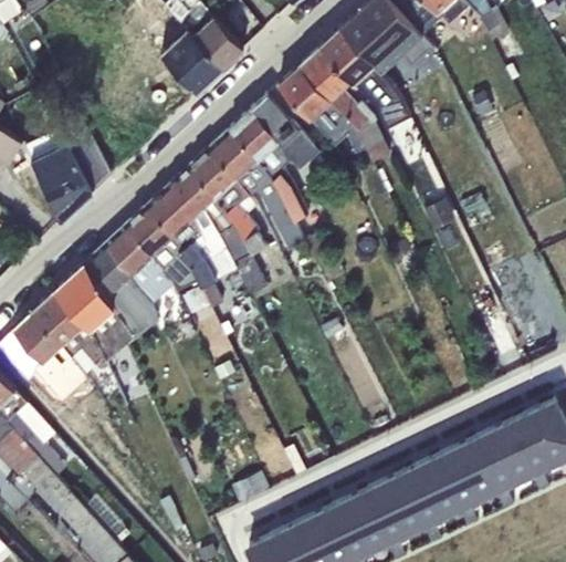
[(17,0),(0,0),(0,25),(0,27),(3,24),(24,11),(17,0)]
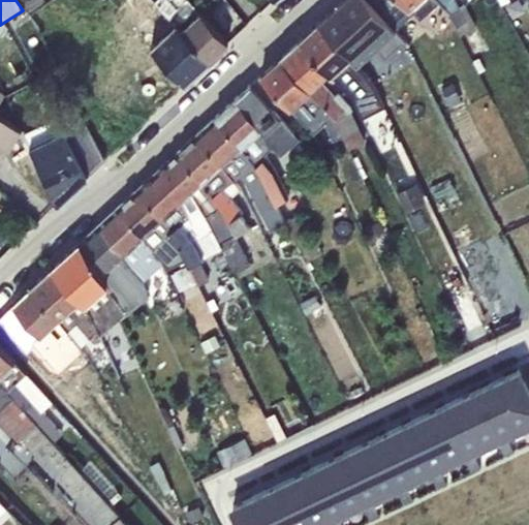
[(29,14),(45,3),(42,0),(24,0),(22,2),(29,14)]
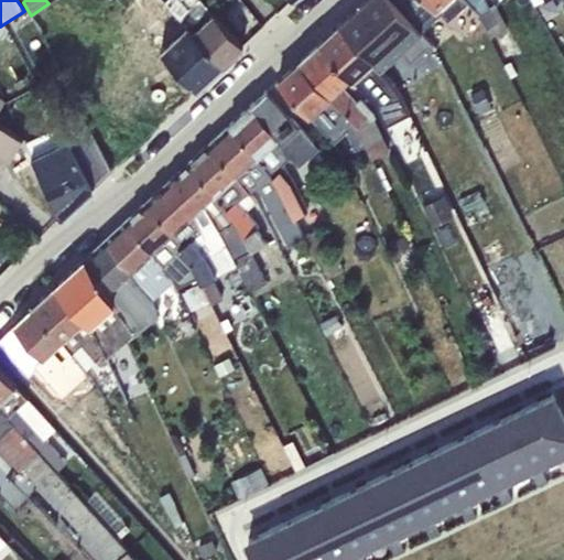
[(169,0),(165,3),(186,28),(223,67),(242,47),(198,0),(169,0)]
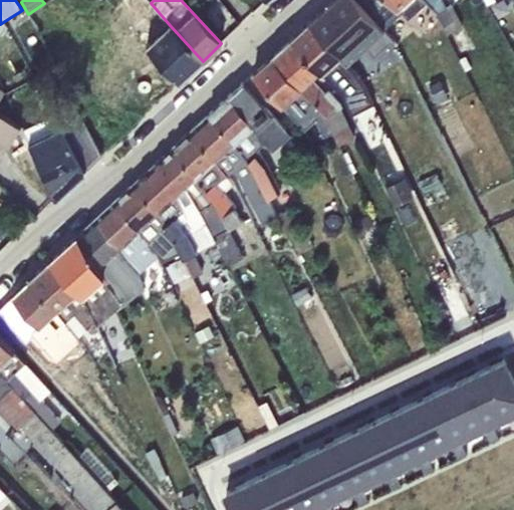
[(384,30),(355,0),(334,0),(309,24),(346,66),(363,49),(373,60),(395,41),(384,30)]
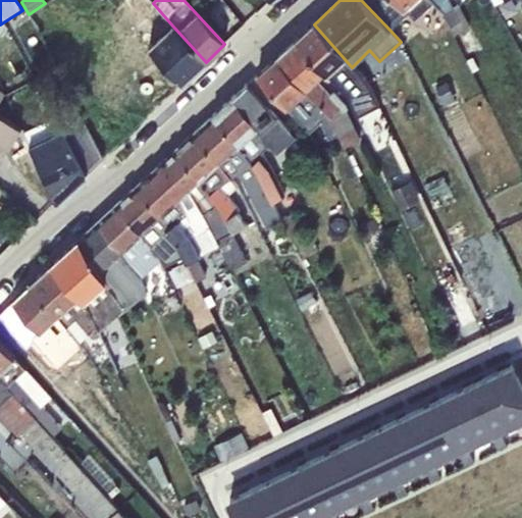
[(433,3),(430,0),(361,0),(390,31),(409,13),(415,19),(433,3)]
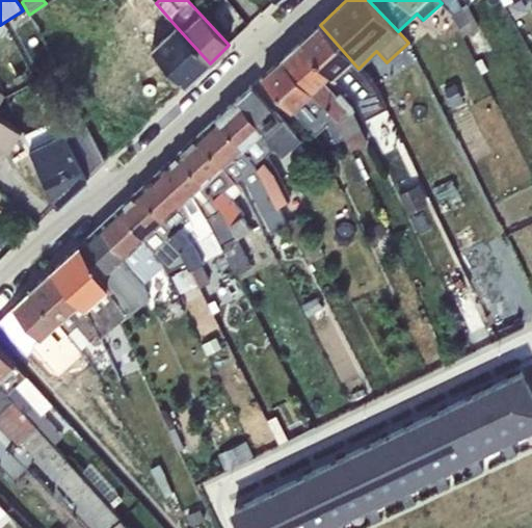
[(439,0),(442,3),(453,15),(463,36),(479,28),(467,5),(462,8),(456,0),(439,0)]
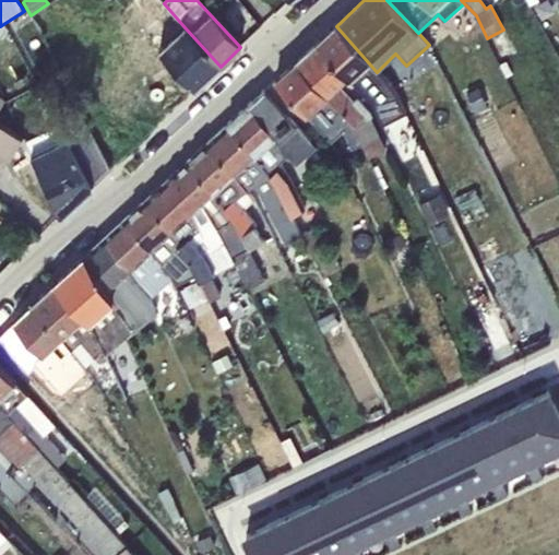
[(377,72),(336,26),(316,45),(317,45),(347,79),(371,105),(382,127),(405,116),(392,90),(377,72)]
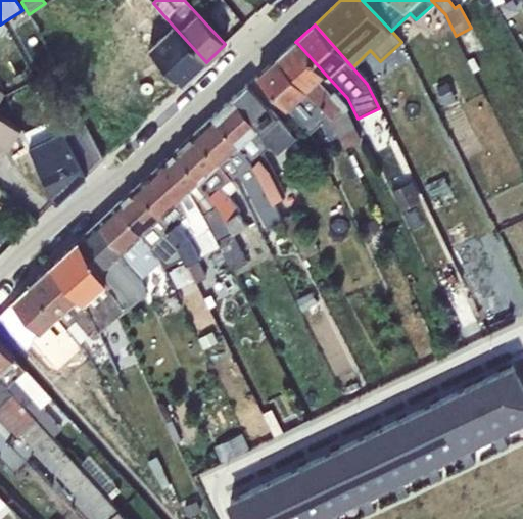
[(206,62),(173,26),(149,49),(182,85),(206,62)]
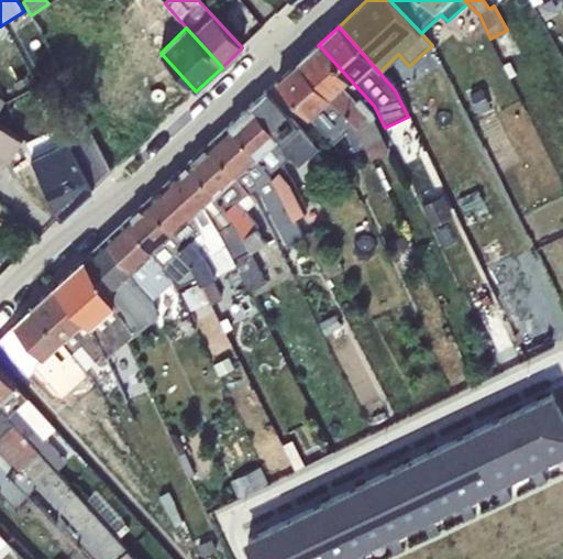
[(350,79),(319,45),(298,64),(354,125),(364,148),(371,161),(388,152),(374,121),(376,120),(373,113),(360,100),(357,106),(341,88),(350,79)]
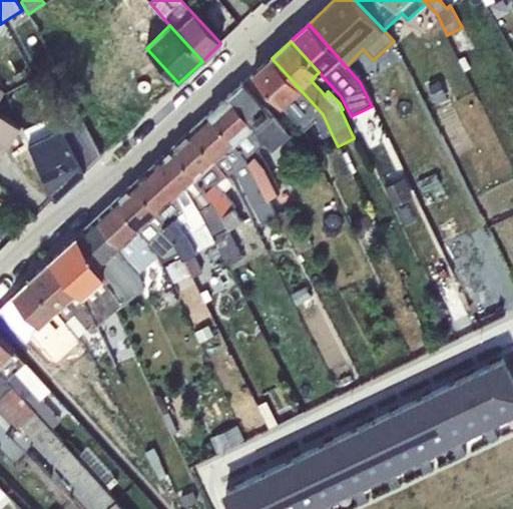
[(323,114),(272,58),(242,84),(266,109),(276,101),(304,132),(316,121),(323,114)]
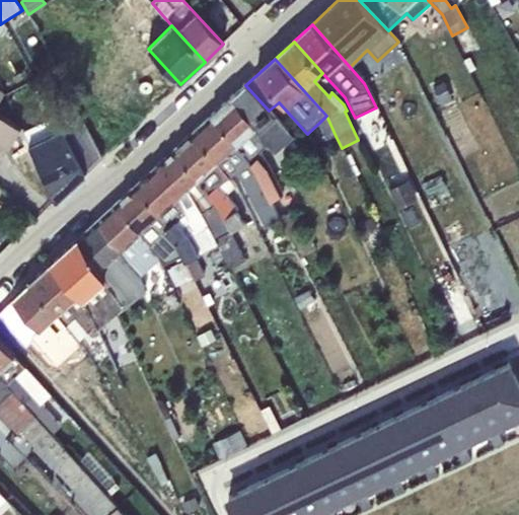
[(445,84),(433,89),(440,107),(453,102),(445,84)]
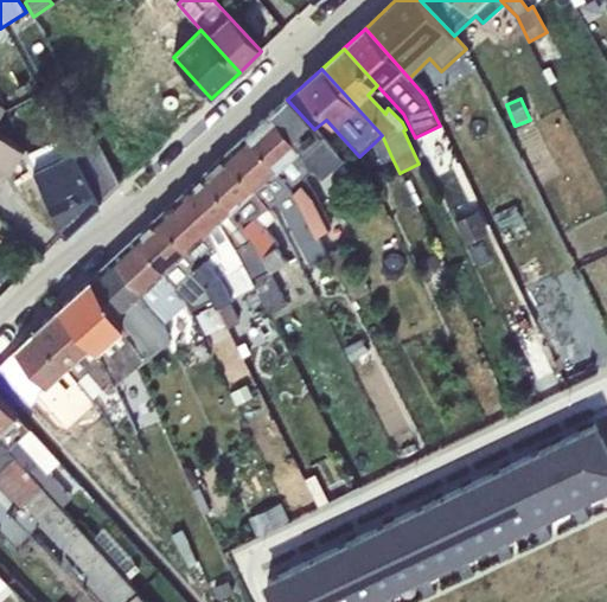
[(314,129),(287,100),(247,136),(289,185),(299,205),(317,238),(333,230),(307,178),(313,171),(323,181),(344,161),(314,129)]
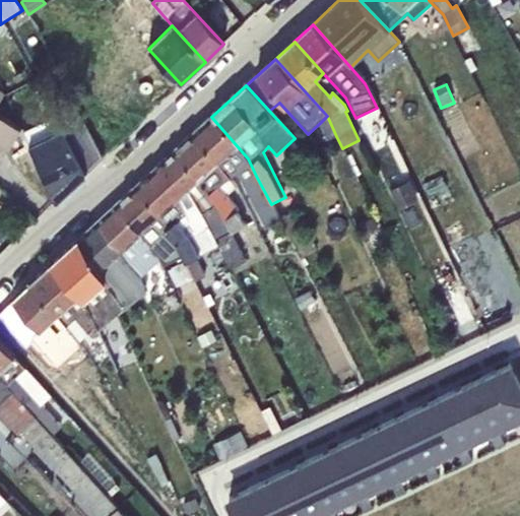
[(76,109),(55,119),(61,131),(85,175),(103,158),(76,109)]
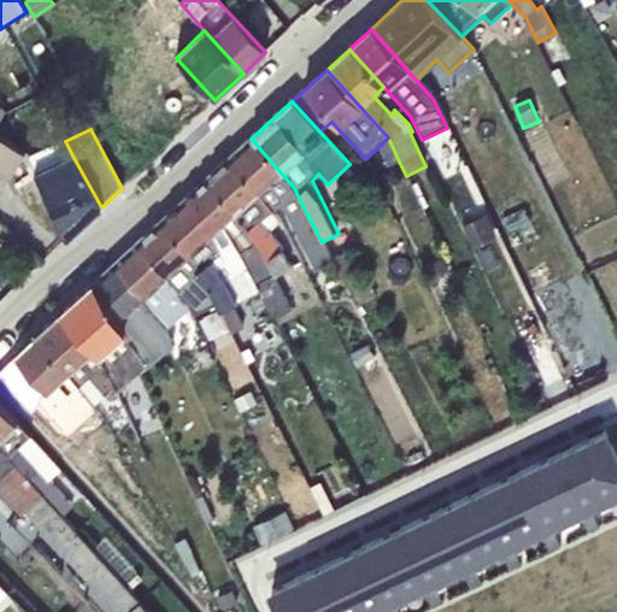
[(0,137),(0,171),(10,177),(24,154),(0,137)]
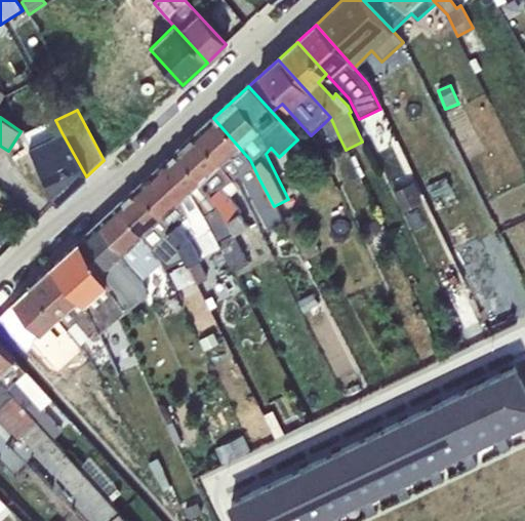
[(339,137),(330,117),(323,124),(329,142),(339,137)]
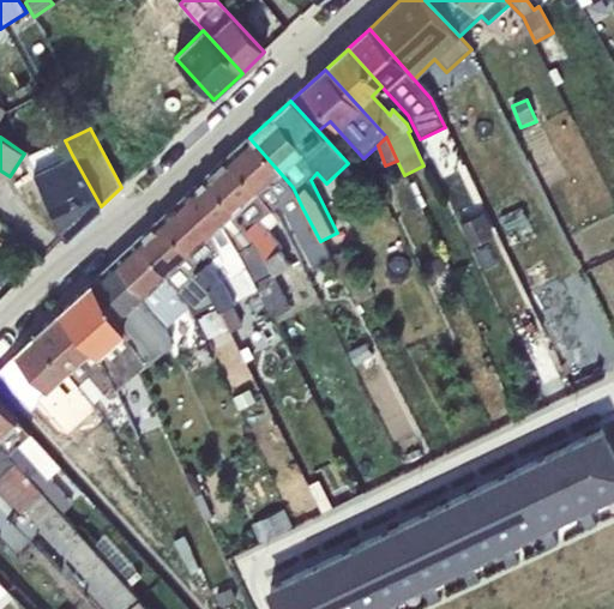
[(293,187),(250,138),(228,158),(258,196),(264,190),(284,216),(286,218),(302,207),(293,187)]
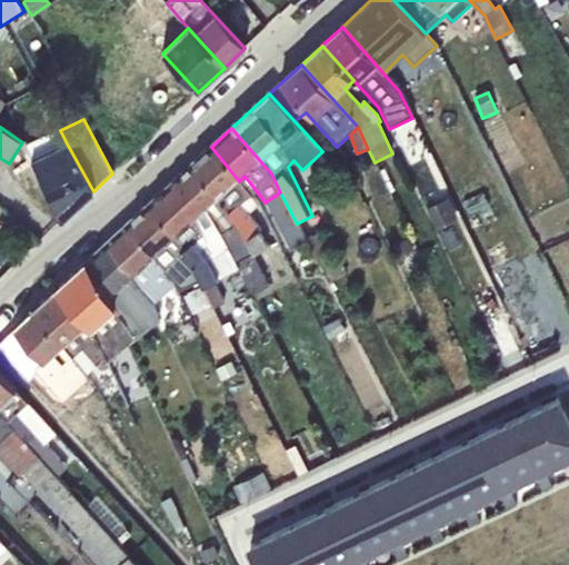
[(31,160),(67,144),(60,130),(58,129),(25,146),(31,160)]
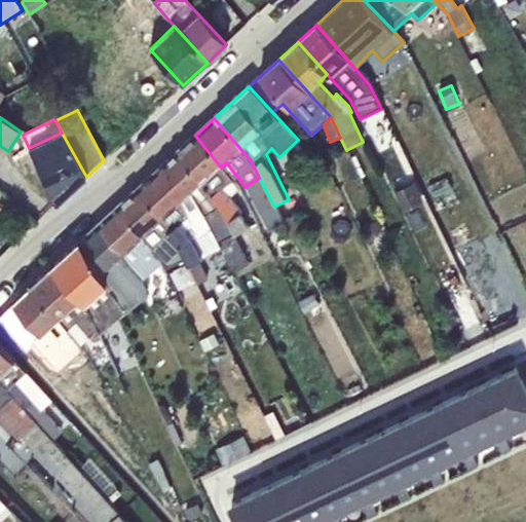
[(62,133),(29,148),(57,206),(86,177),(62,133)]
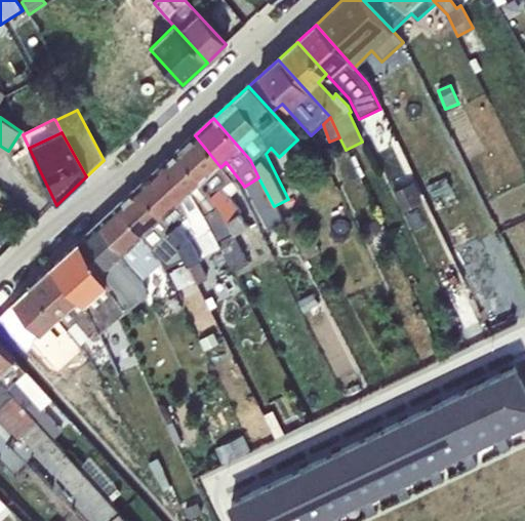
[(220,167),(195,135),(165,162),(182,178),(220,250),(233,274),(235,273),(237,278),(251,271),(235,236),(247,228),(239,216),(241,213),(229,199),(240,190),(220,167)]
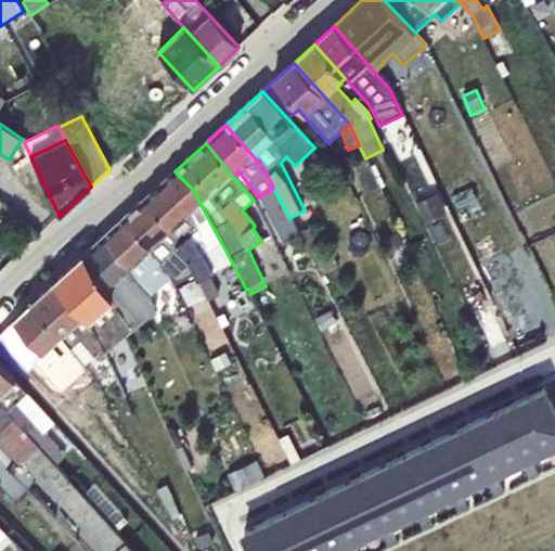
[(192,189),(175,171),(144,200),(183,241),(178,245),(191,263),(195,274),(209,303),(220,297),(209,276),(233,265),(192,189)]
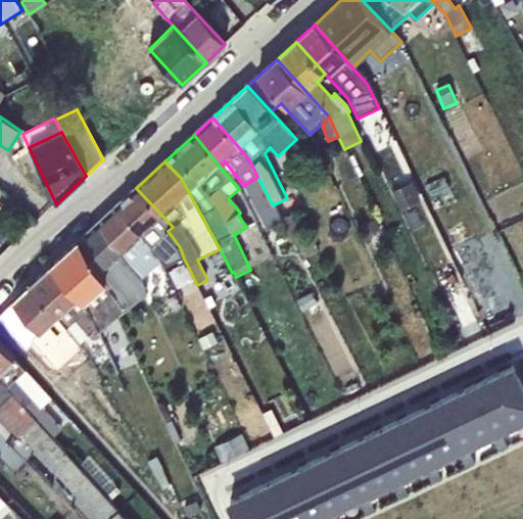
[(257,177),(243,186),(266,230),(281,222),(273,205),(257,177)]
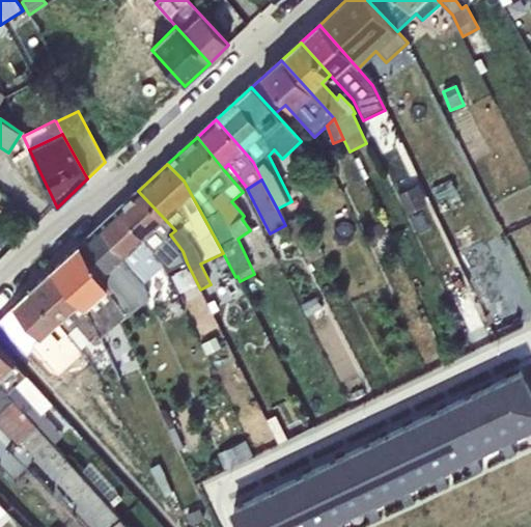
[(418,186),(398,195),(408,215),(427,205),(418,186)]
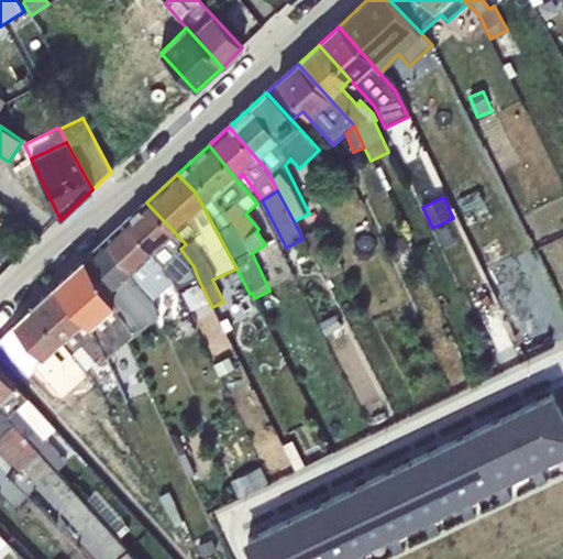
[(186,244),(146,203),(125,222),(165,269),(172,283),(179,287),(198,278),(194,266),(180,249),(186,244)]
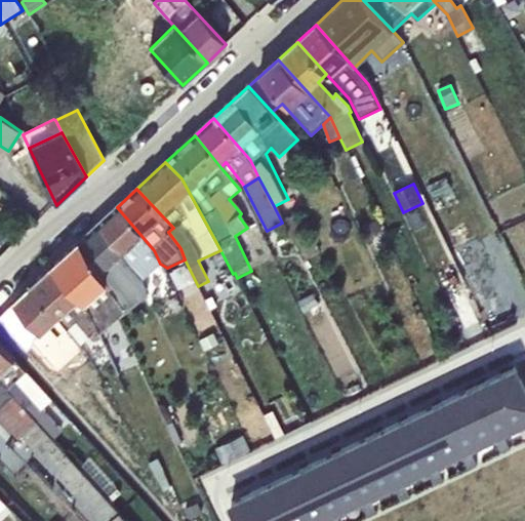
[(154,250),(117,207),(98,225),(131,267),(139,283),(160,264),(154,250)]
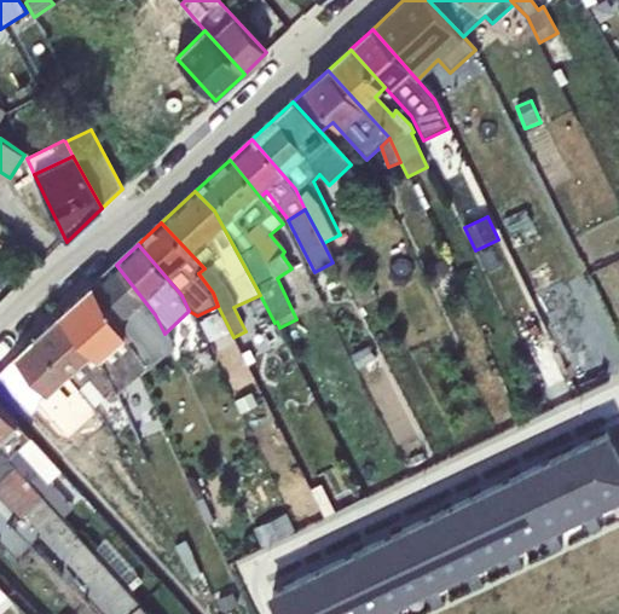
[(347,256),(333,262),(357,310),(377,300),(371,285),(363,290),(347,256)]
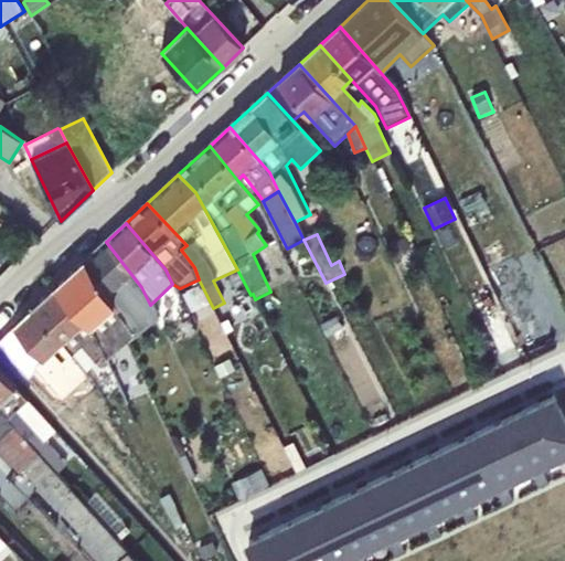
[(141,287),(106,242),(85,261),(136,337),(156,319),(150,305),(141,287)]
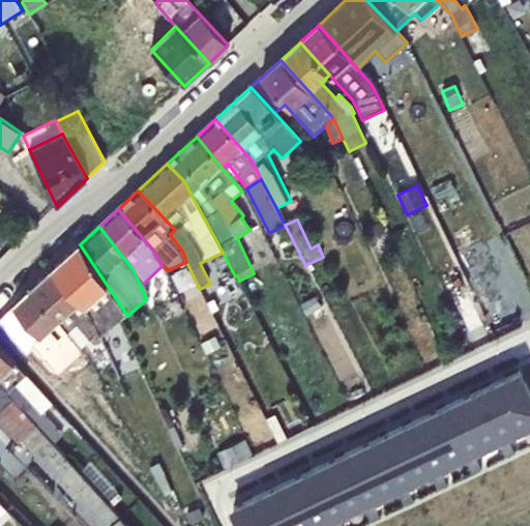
[(127,316),(80,244),(52,270),(85,308),(97,333),(99,339),(127,316)]
